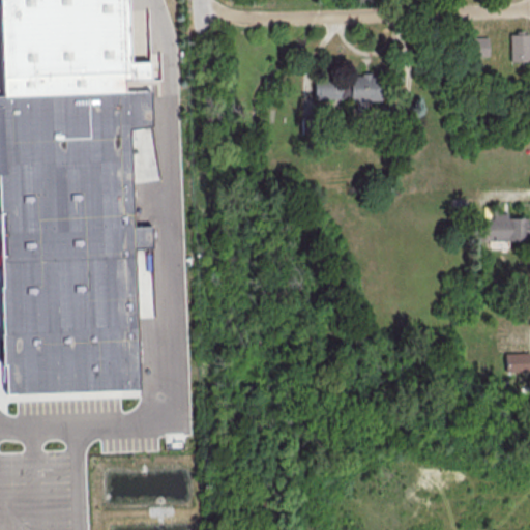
[(5,98),(1,0),(129,0),(133,63),(151,63),(151,82),(125,82),(126,93),(5,98)]
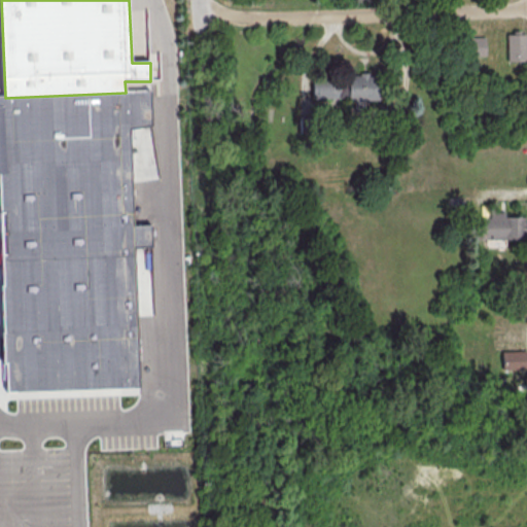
[(506,61),(526,61),(525,33),(506,33),(506,61)]
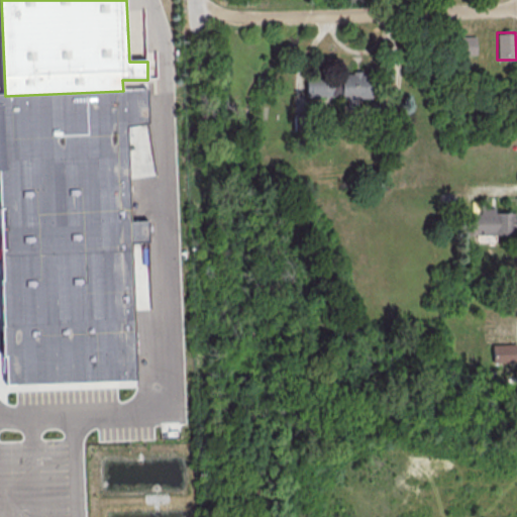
[(476,54),(476,36),(458,36),(459,55),(476,54)]
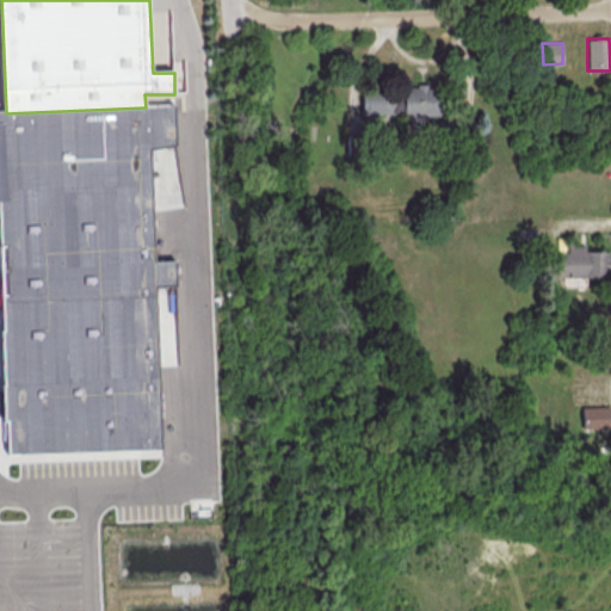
[(405,124),(423,124),(423,116),(437,116),(437,84),(403,85),(405,124)]
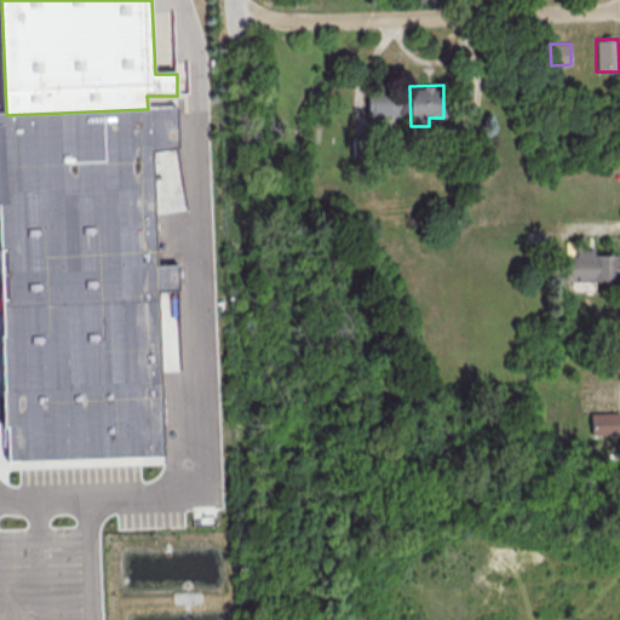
[(367,115),(403,114),(403,93),(366,95),(367,115)]
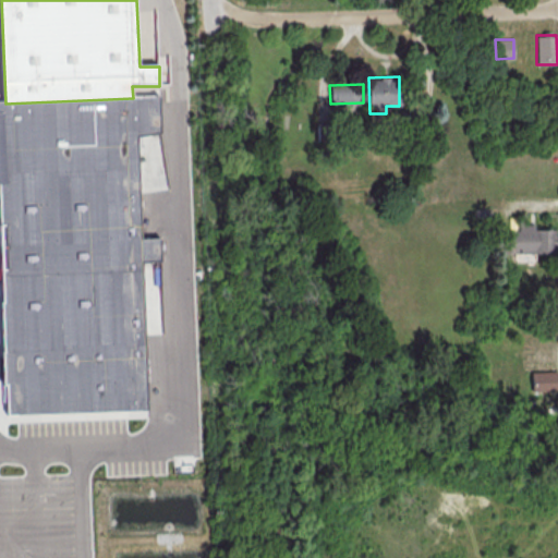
[(133,98),(159,97),(160,134),(138,137),(147,411),(8,416),(0,217),(0,104),(5,104),(133,98)]
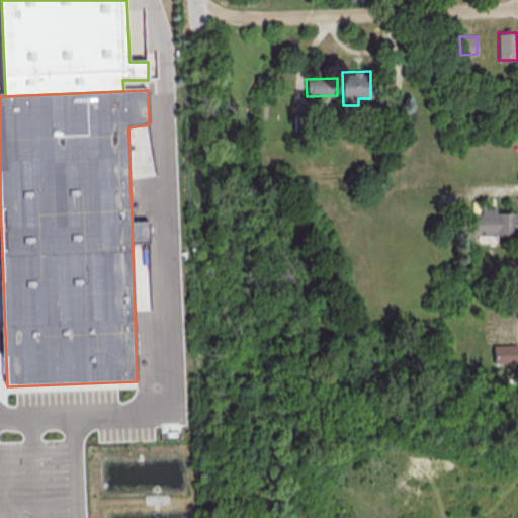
[(471,234),(517,234),(517,211),(496,211),(496,208),(481,207),(481,201),(471,201),(471,234)]
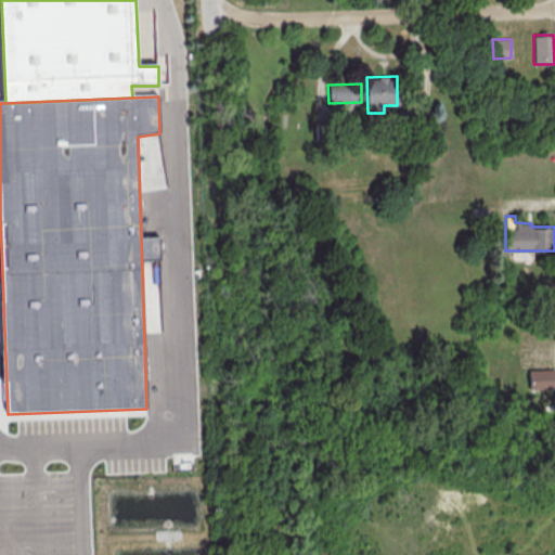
[(554,387),(554,369),(528,370),(528,389),(554,387)]
